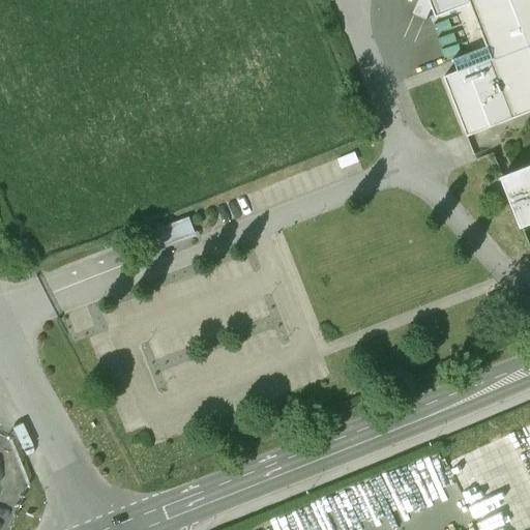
[(469,4),(467,0),(419,0),(412,16),(428,22),(433,13),(435,18),(469,4)]
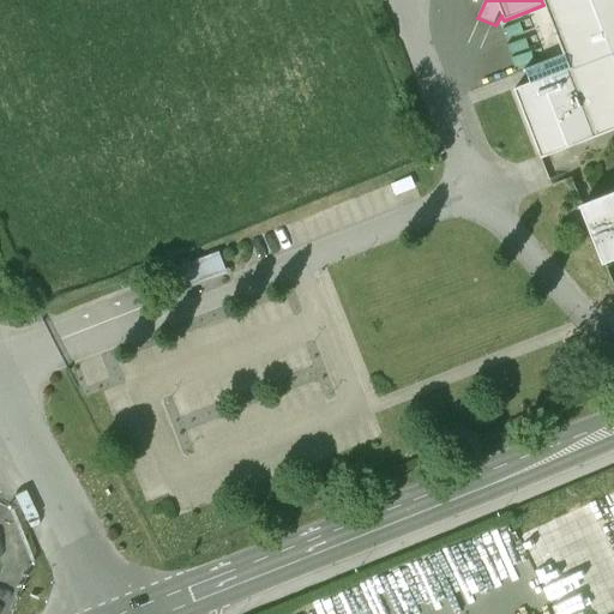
[(613,0),(541,0),(543,5),(564,55),(524,70),(529,83),(512,90),(539,158),(613,128),(613,0)]
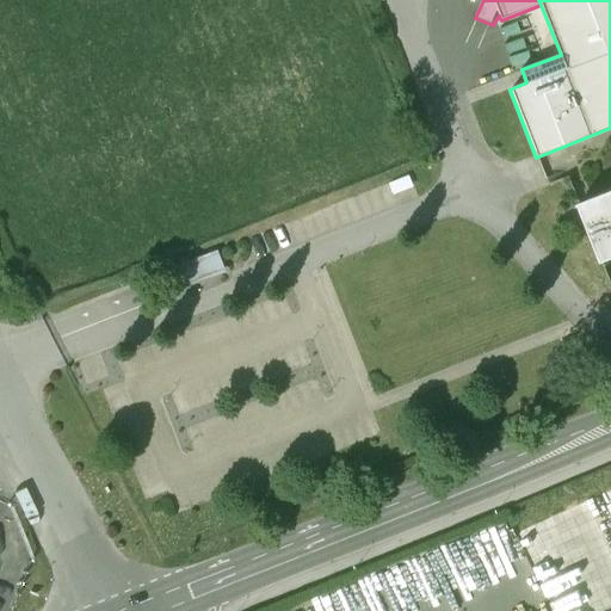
[(610,192),(578,205),(599,263),(610,258),(610,192)]
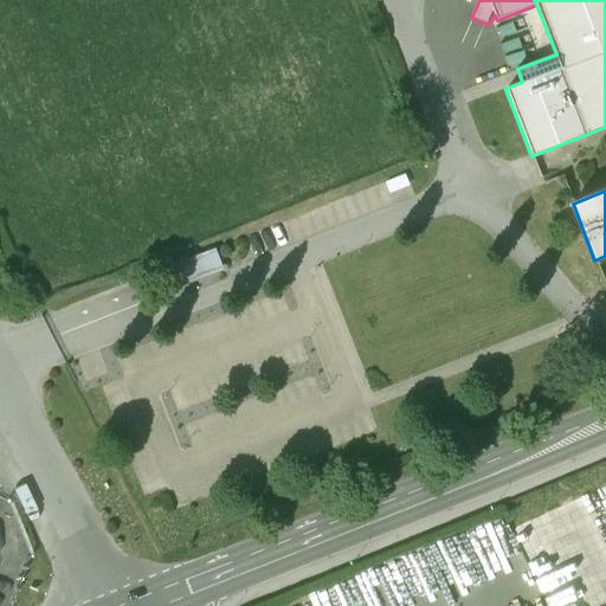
[(224,245),(194,257),(202,277),(232,265),(224,245)]
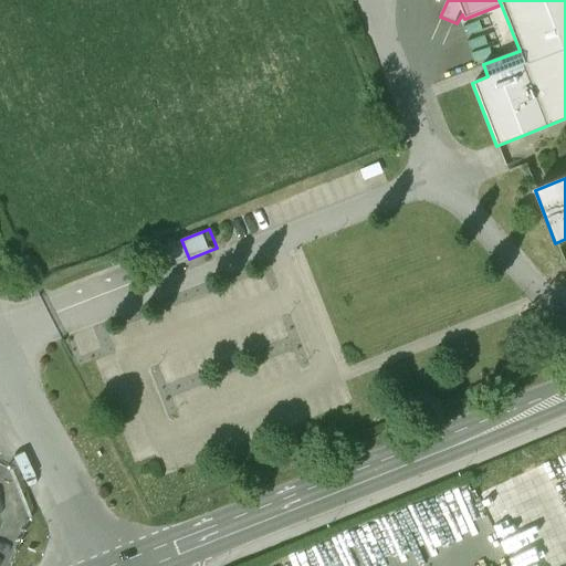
[(432,500),(332,537),(342,565),(378,565),(465,534),(456,507),(438,514),(432,500)]
